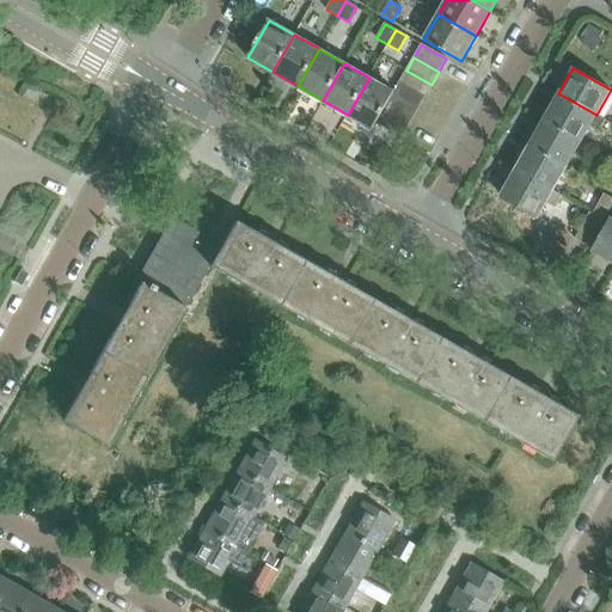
[(432,85),(407,71),(399,83),(424,97),(432,85)]
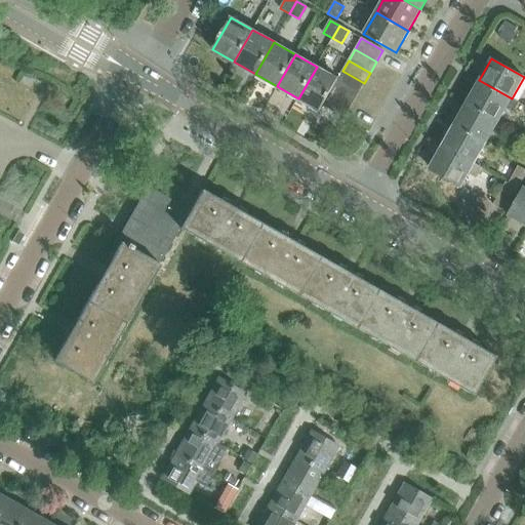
[(338,79),(317,67),(298,98),(320,111),(323,106),(331,92),(336,81),(338,79)]
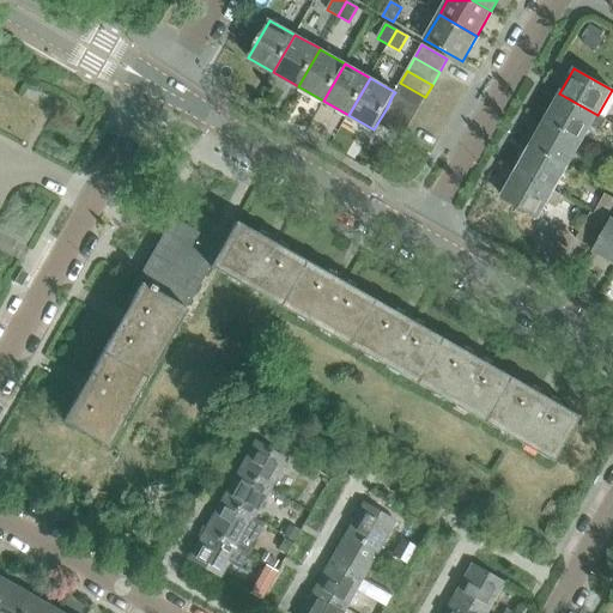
[(400,83),(395,92),(393,95),(418,109),(425,97),(400,83)]
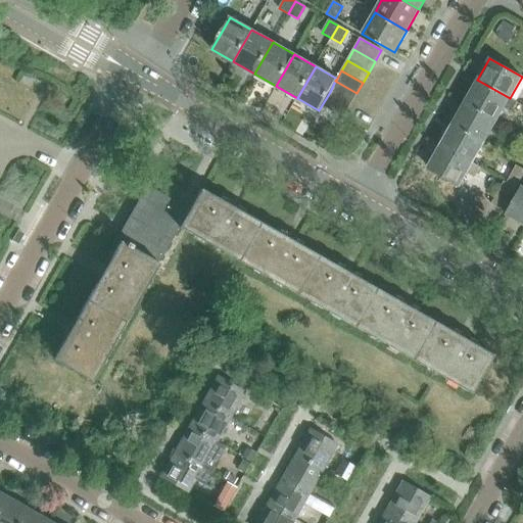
[(477,80),(465,101),(497,120),(509,99),(510,98),(477,80)]
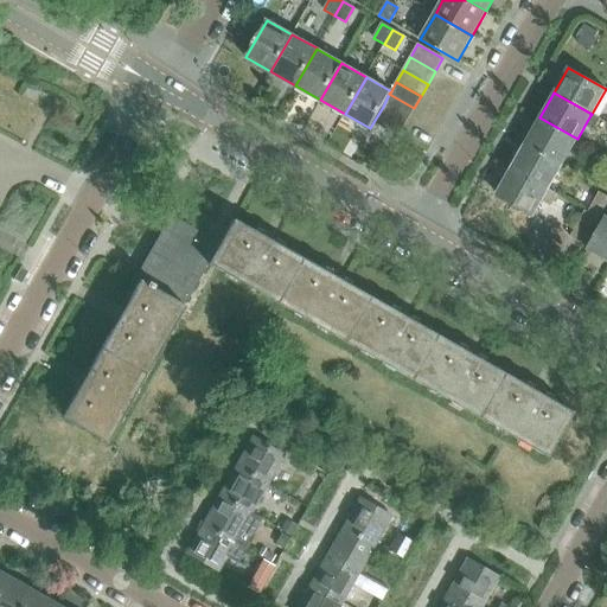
[(383,107),(407,121),(414,108),(389,94),(383,107)]
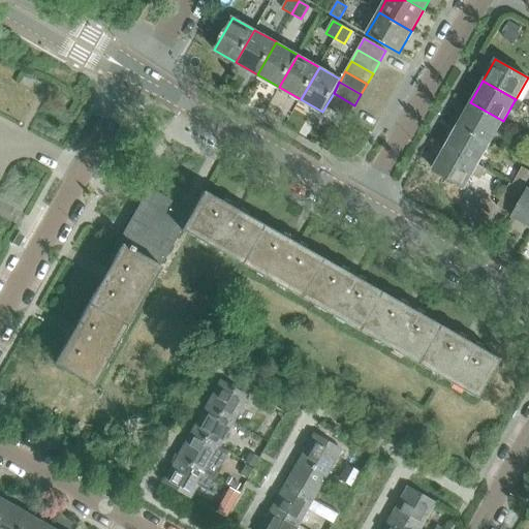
[(334,93),(325,106),(347,119),(354,105),(334,93)]
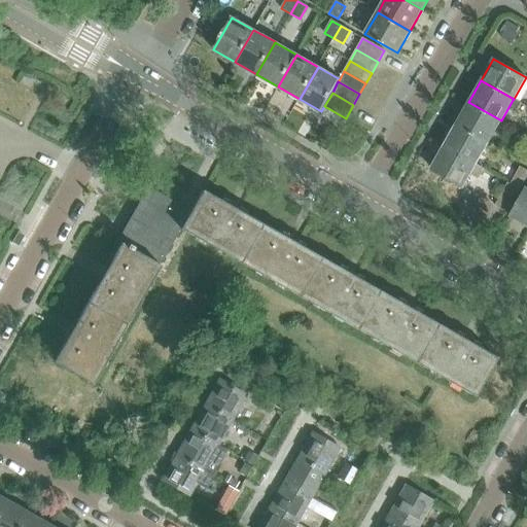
[(501,120),(468,102),(456,125),(488,143),(501,120)]
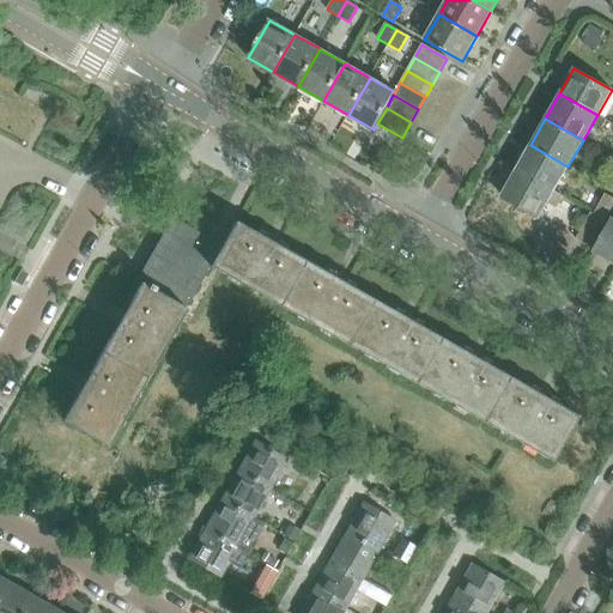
[(568,167),(530,145),(516,171),(553,192),(568,167)]
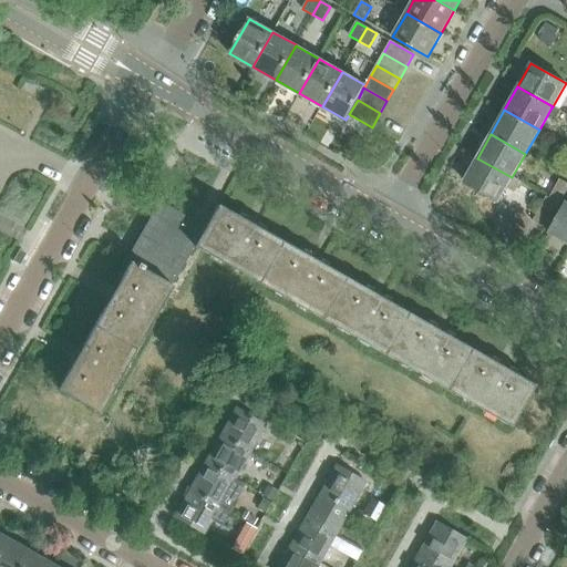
[(512,177),(477,158),(464,182),(498,200),(512,177)]
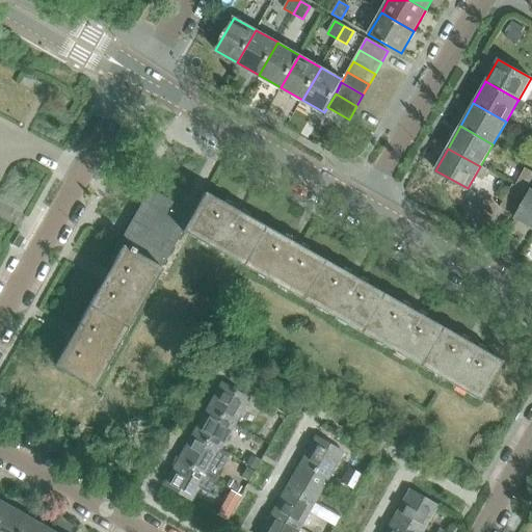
[(515,186),(525,191),(531,178),(531,173),(525,168),(515,186)]
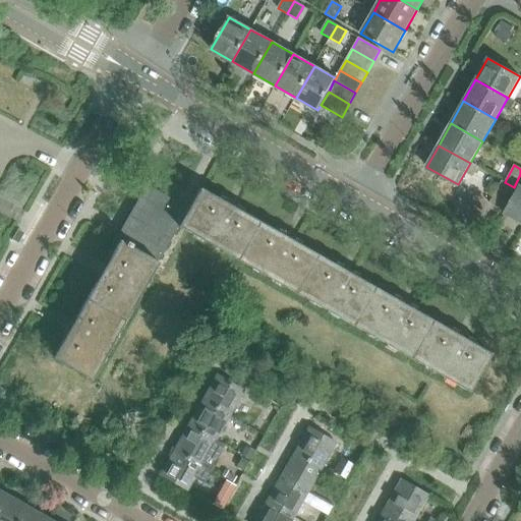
[(489,204),(501,210),(514,187),(505,182),(502,181),(489,204)]
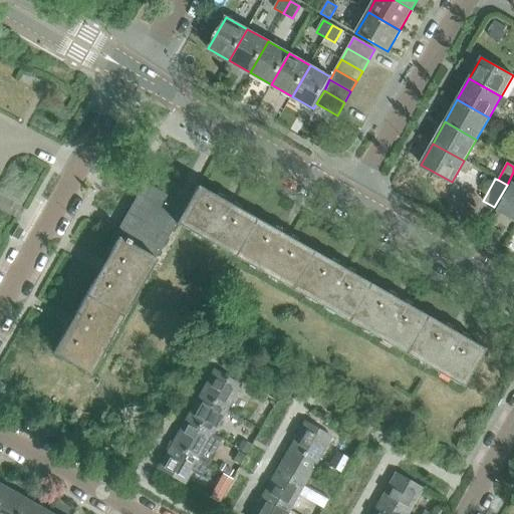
[(156,258),(176,223),(186,206),(144,183),(114,235),(118,237),(123,240),(125,238),(131,241),(129,243),(156,258)]
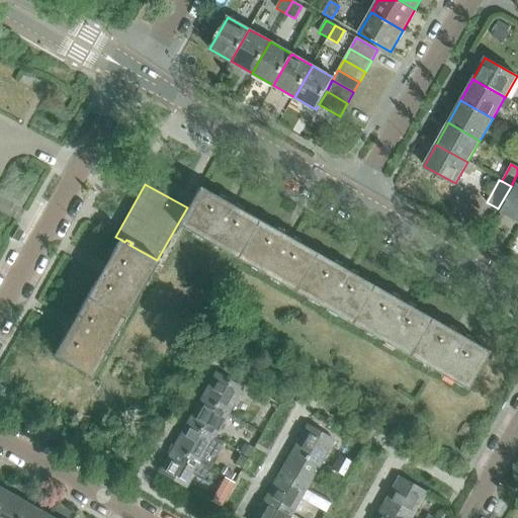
[(517,185),(502,212),(517,221),(517,185)]
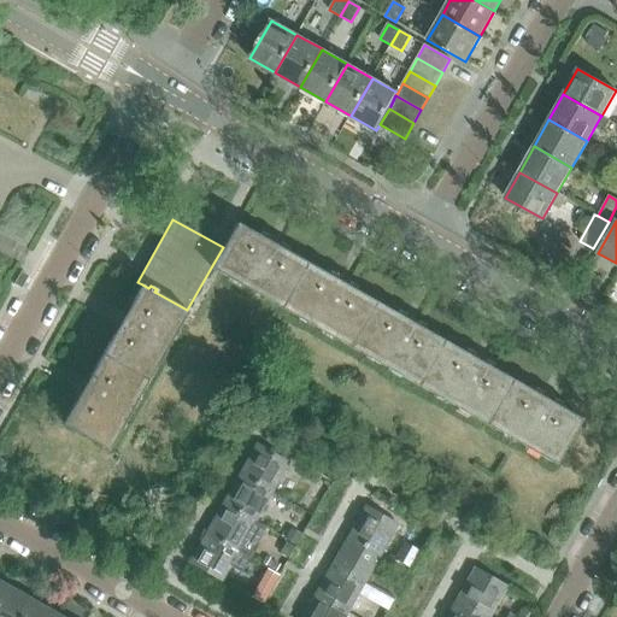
[(280,307),(305,262),(236,223),(223,247),(211,268),(280,307)]
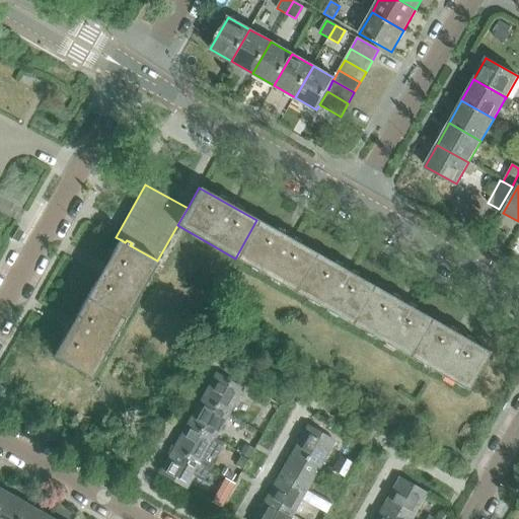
[(293,291),(314,253),(256,220),(235,258),(293,291)]
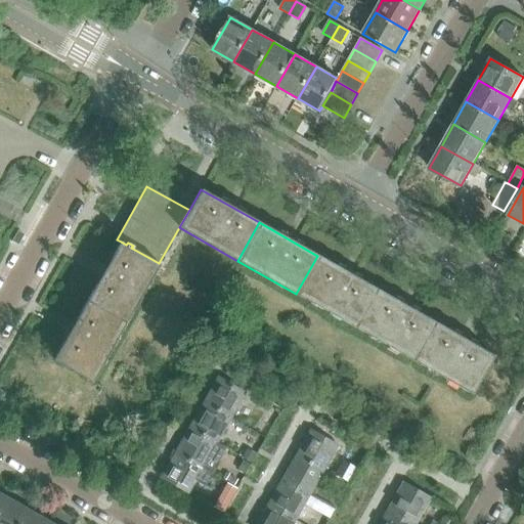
[(125,322),(159,263),(131,248),(126,245),(121,242),(86,301),(125,322)]
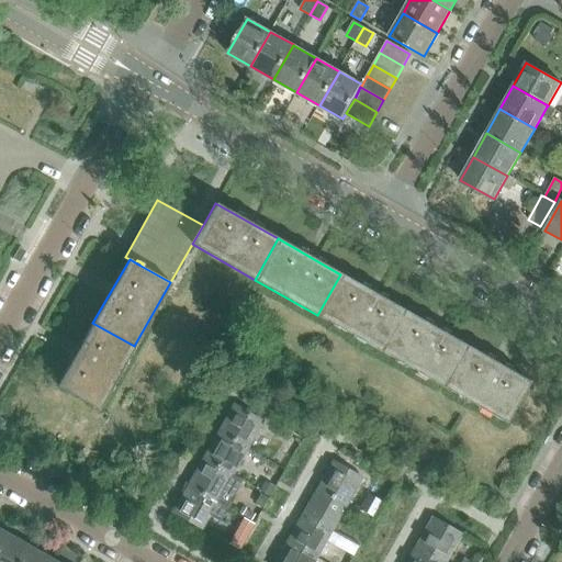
[(380,351),(404,310),(340,274),(317,315),(380,351)]
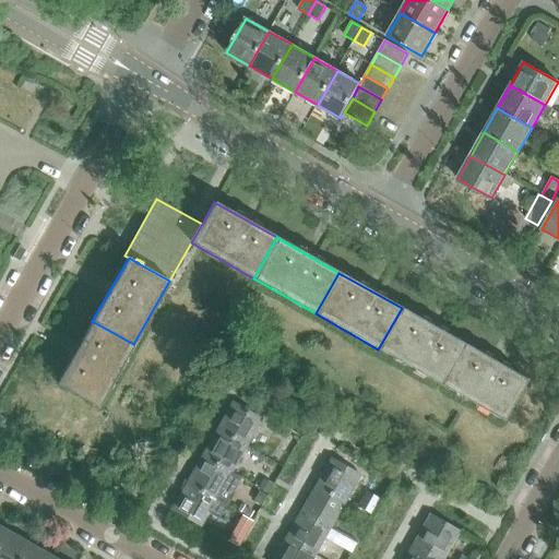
[(440,384),(464,344),(402,308),(378,349),(440,384)]
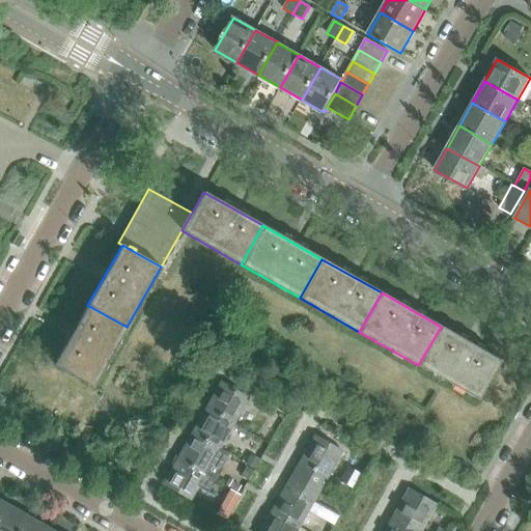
[(93,387),(127,327),(87,305),(54,364),(93,387)]
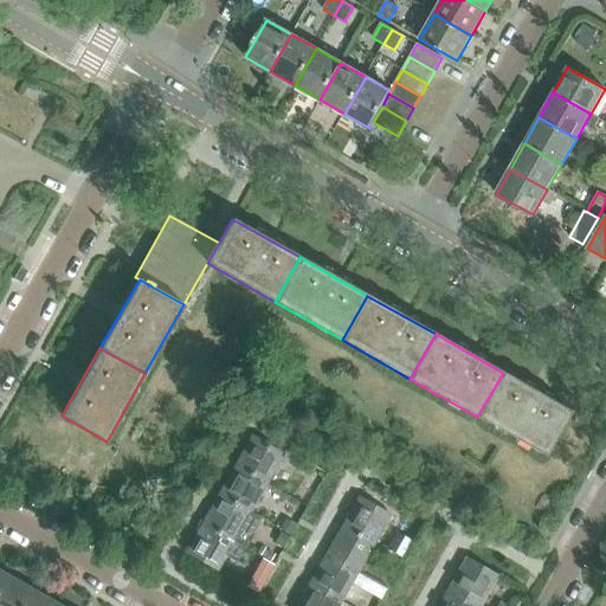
[(545,456),(571,411),(503,373),(477,417),(545,456)]
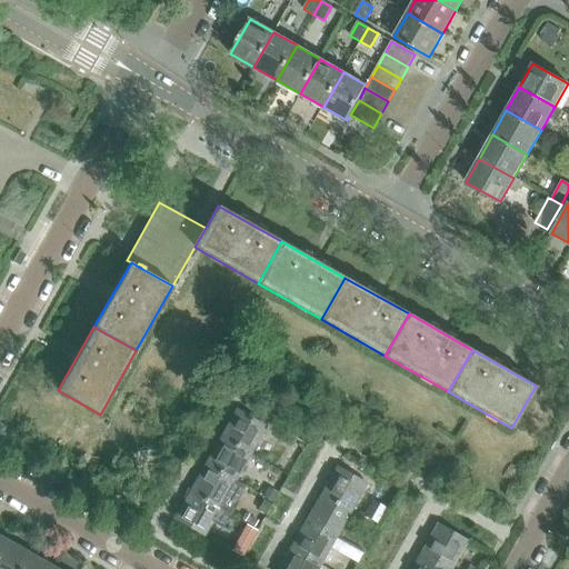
[(236,410),(220,437),(250,455),(266,427),(236,410)]
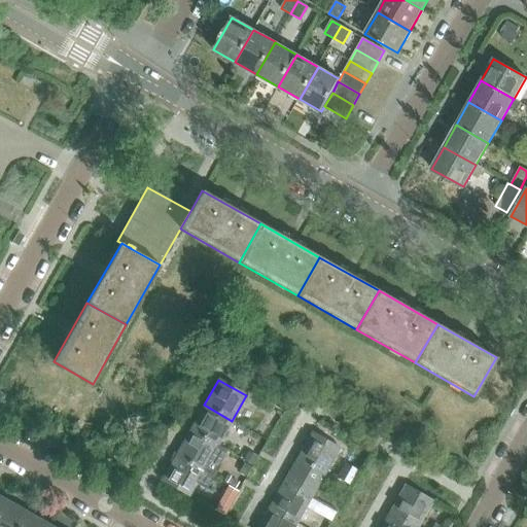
[(204,405),(190,430),(218,446),(232,421),(204,405)]
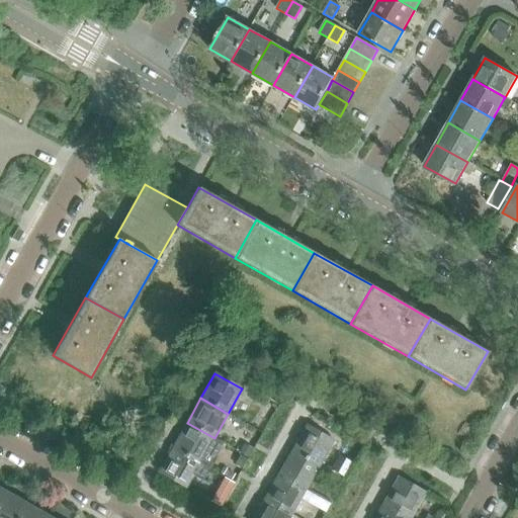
[(269,408),(262,418),(269,422),(275,412),(269,408)]
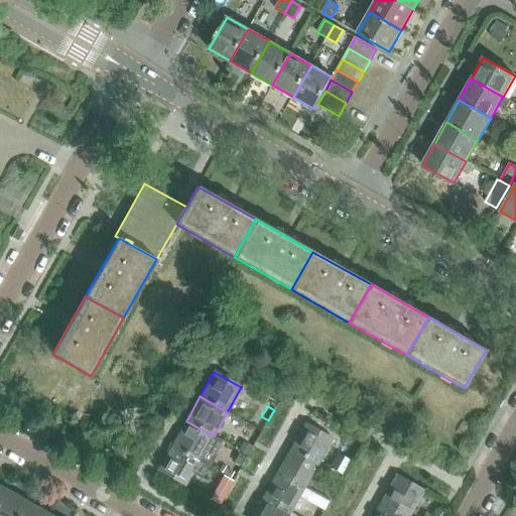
[(186,421),(172,445),(200,461),(214,436),(186,421)]
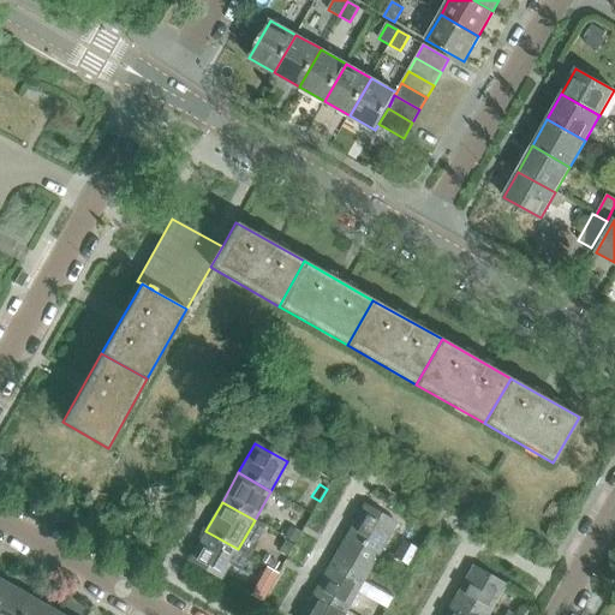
[(364,505),(347,535),(380,553),(396,524),(364,505)]
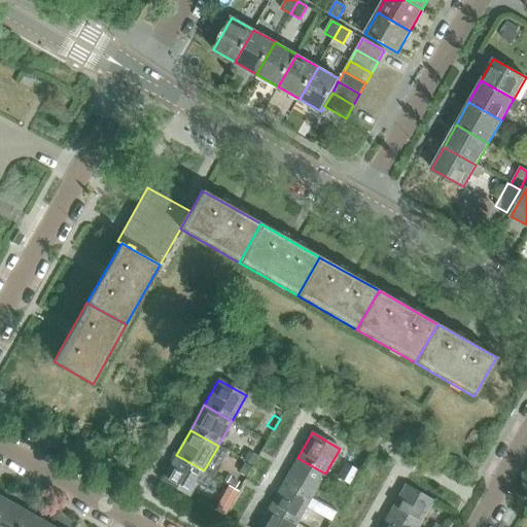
[(204,470),(176,455),(162,480),(189,496),(204,470)]
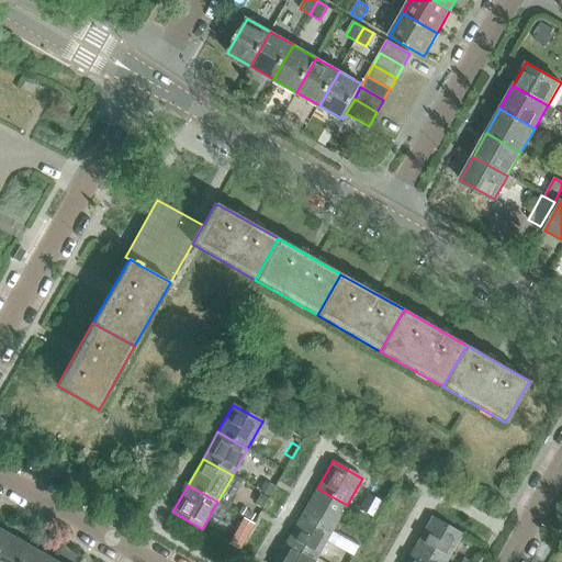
[(317,489),(302,515),(332,531),(347,505),(317,489)]
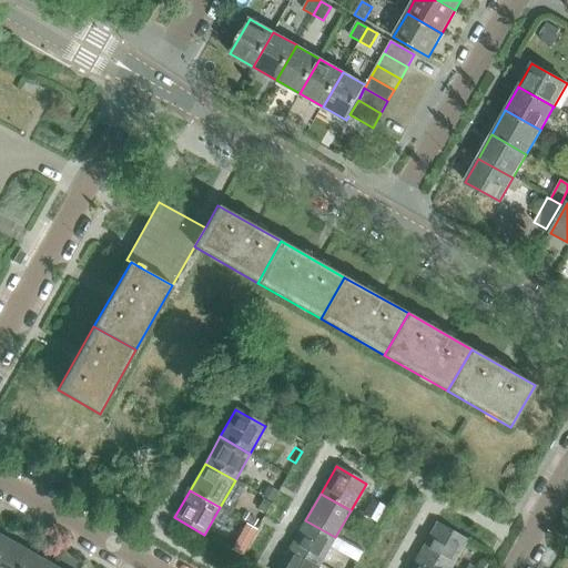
[(305,520),(291,547),(321,564),(335,537),(305,520)]
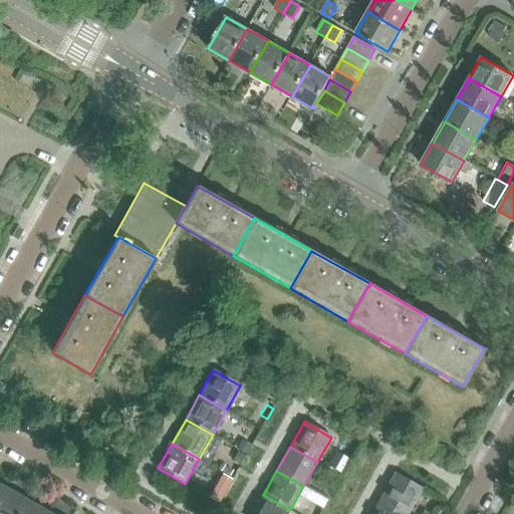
[(380,498),(408,513),(422,489),(395,473),(380,498)]
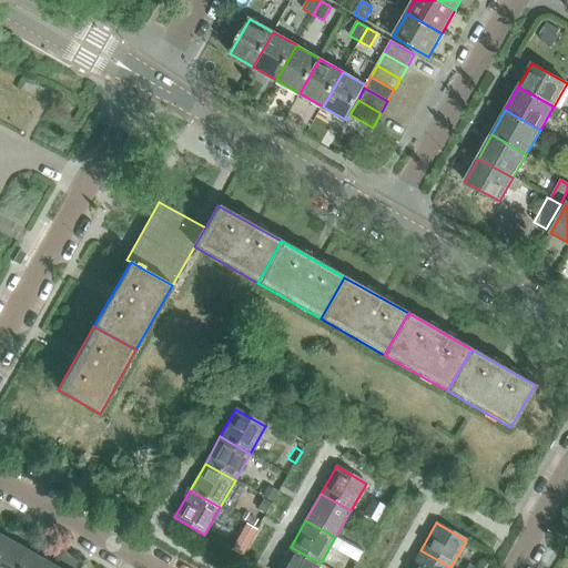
[(246,524),(231,549),(242,556),(256,530),(256,529),(246,524)]
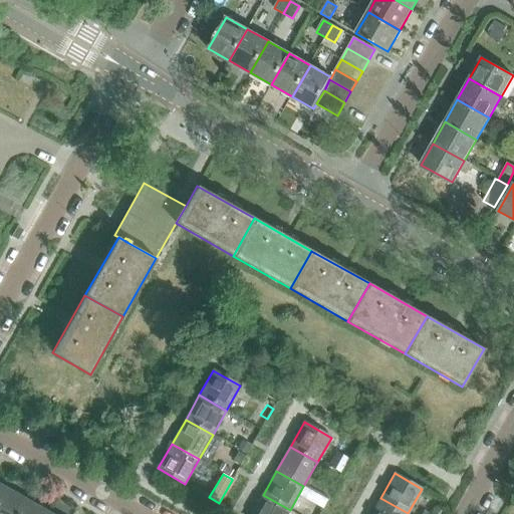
[(0,495),(0,513),(17,513),(26,500),(5,488),(0,495)]
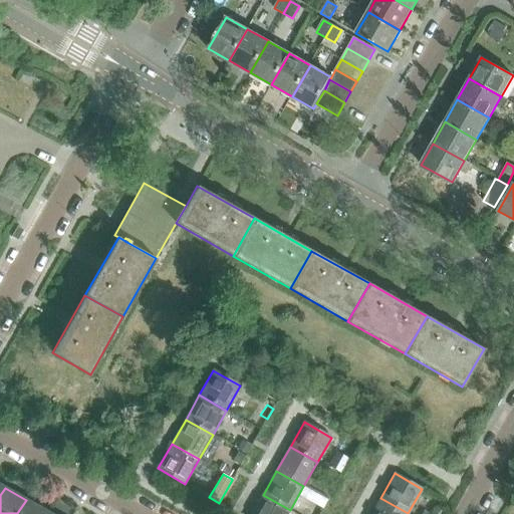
[(287,513),(290,510),(263,495),(252,513),(287,513)]
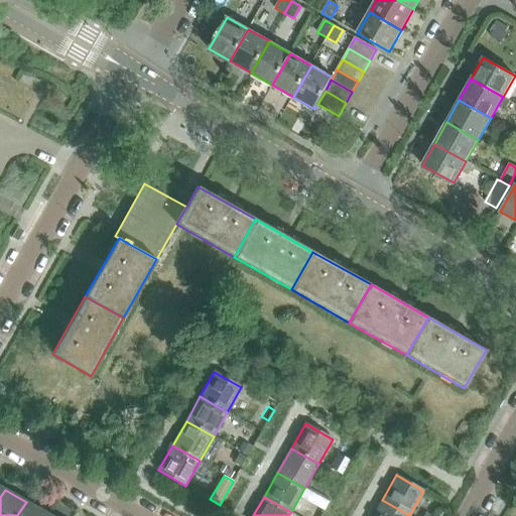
[(373,515),(410,515),(409,515),(382,500),(373,515)]
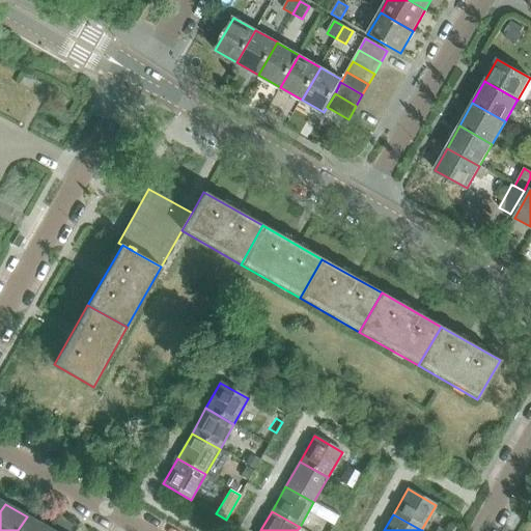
[(18,530),(47,530),(49,529),(27,516),(18,530)]
